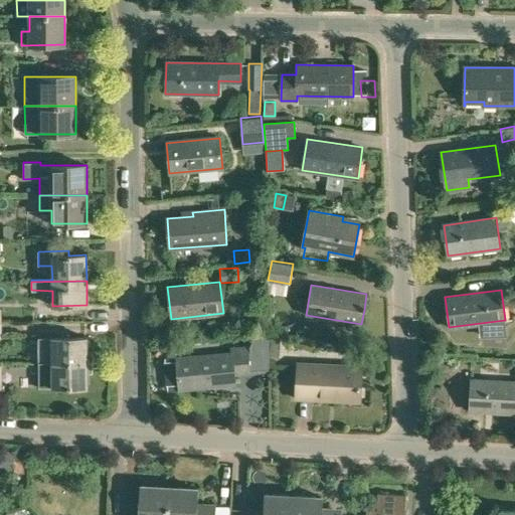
[(258,349),(247,349),(247,347),(230,349),(230,353),(176,359),(179,389),(235,384),(234,374),(249,373),(249,372),(271,371),(267,345),(270,345),(269,332),(256,333),(258,349)]
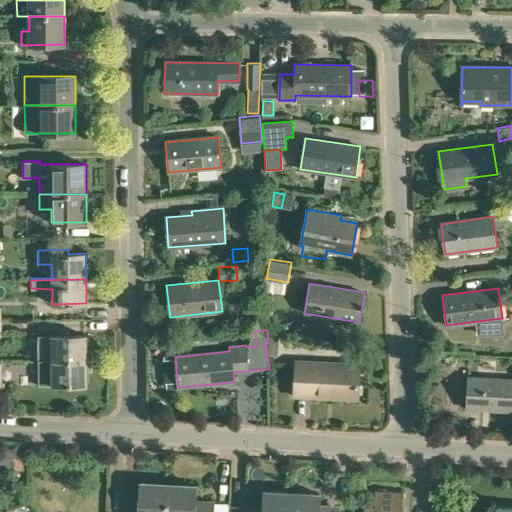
[(37,336),(37,360),(86,360),(86,336),(37,336)]
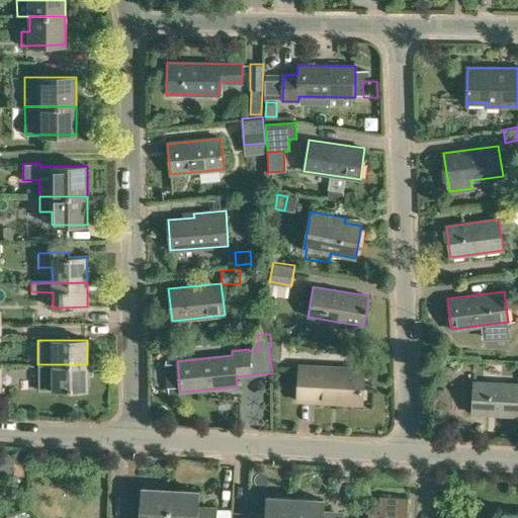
[(87,364),(37,364),(38,391),(87,390),(87,364)]
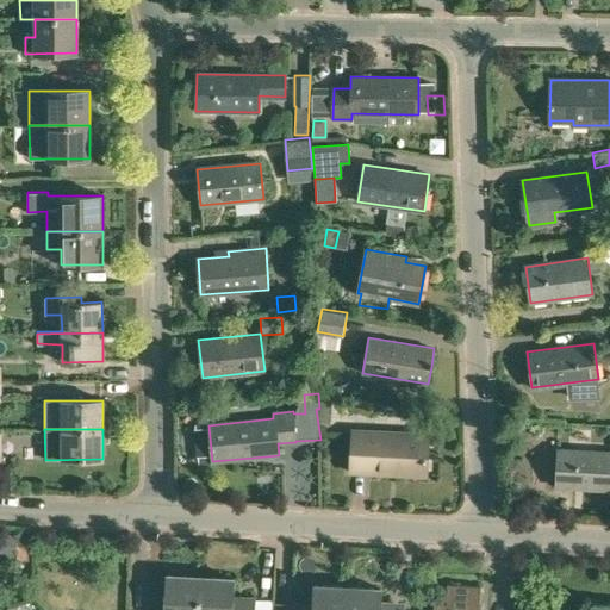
[(423,477),(425,434),(353,431),(350,473),(423,477)]
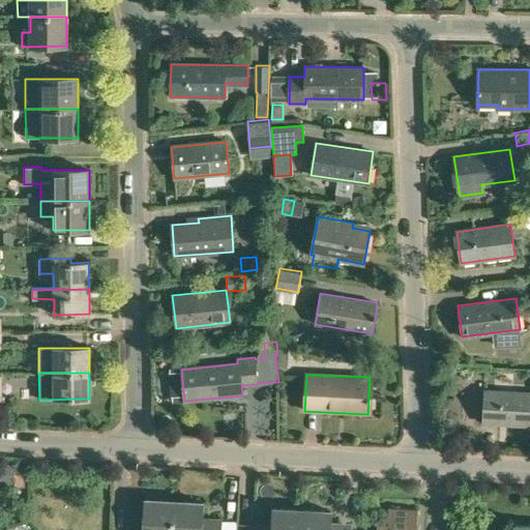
[(529,392),(484,390),(483,422),(529,424),(529,392)]
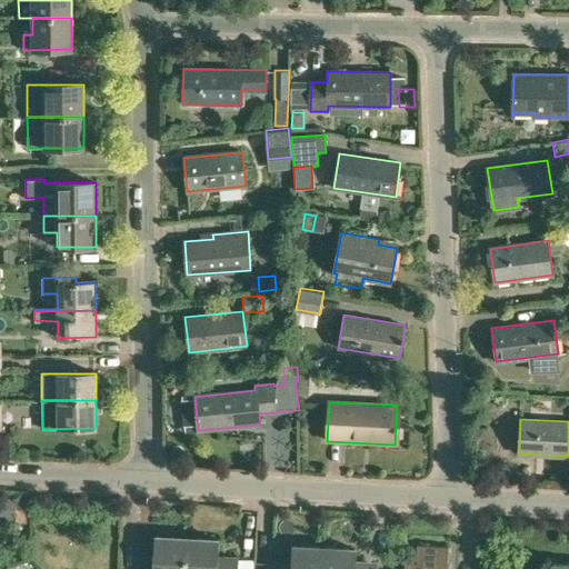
[(169,451),(169,457),(173,461),(180,461),(183,457),(183,450),(179,446),(173,447),(169,451)]
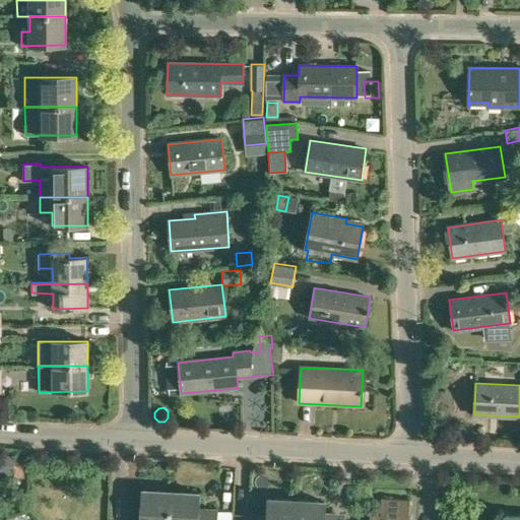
[(0,472),(14,473),(14,455),(0,454),(0,472)]
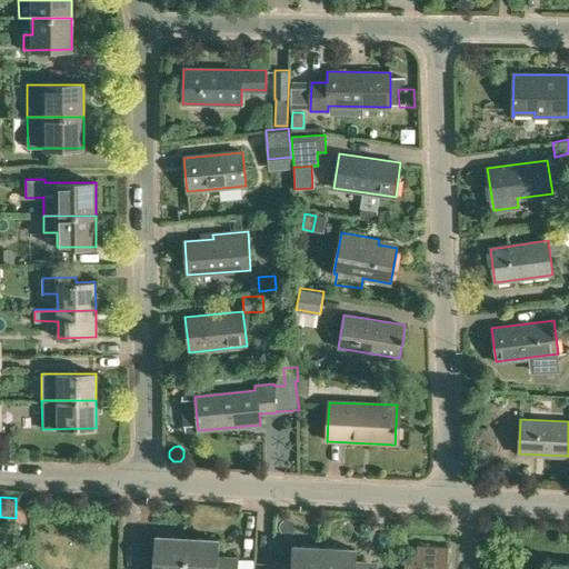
[(27,502),(27,499),(22,498),(16,498),(16,518),(15,522),(26,522),(27,503),(27,502)]
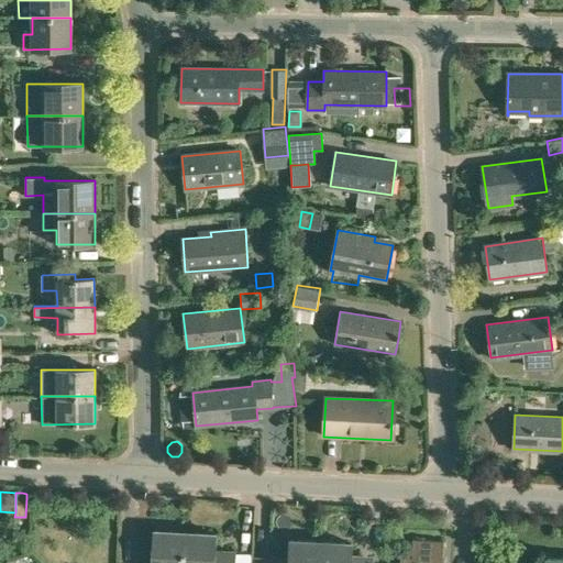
[(152,562),(183,562),(186,532),(154,530),(152,562)]
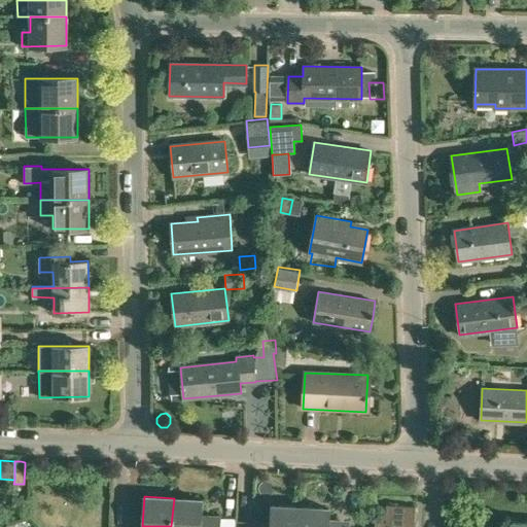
[(174,498),(171,526),(218,526),(219,518),(201,517),(202,500),(174,498)]
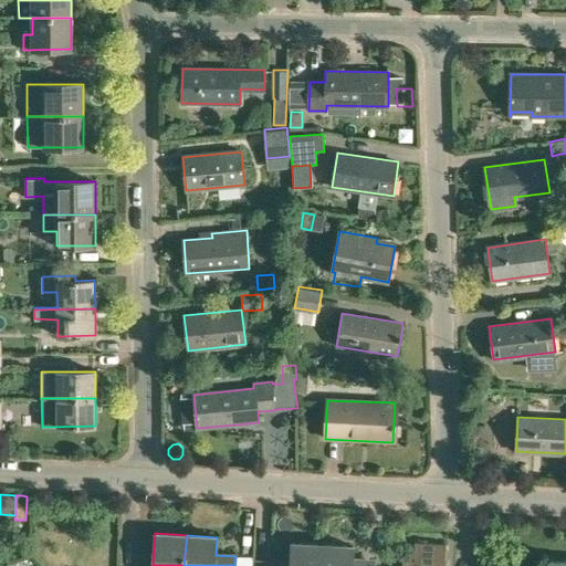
[(444,565),(447,544),(415,542),(412,565),(444,565)]
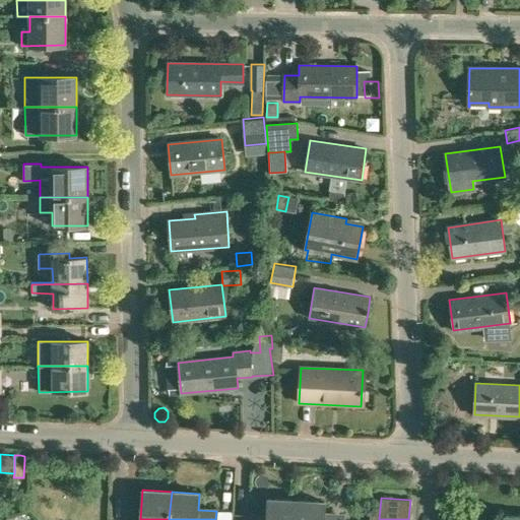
[(295,519),(296,501),(268,499),(267,515),(249,514),(248,519),(295,519)]
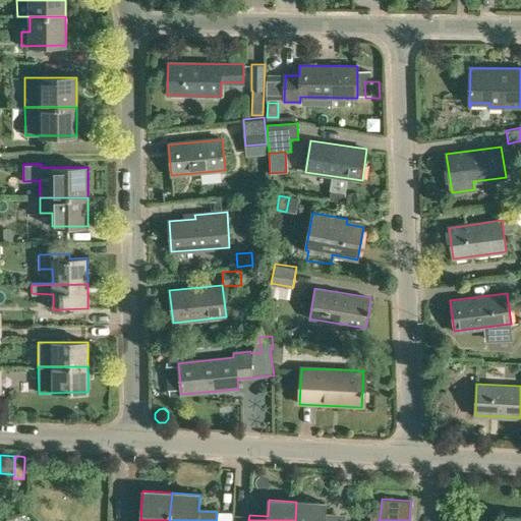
[(296,502),(295,520),(343,520),(344,519),(325,518),(326,503),(296,502)]
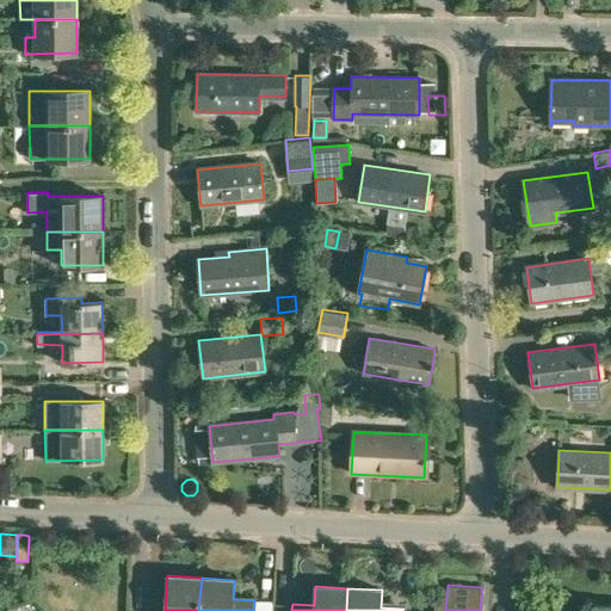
All buildings are outlined.
